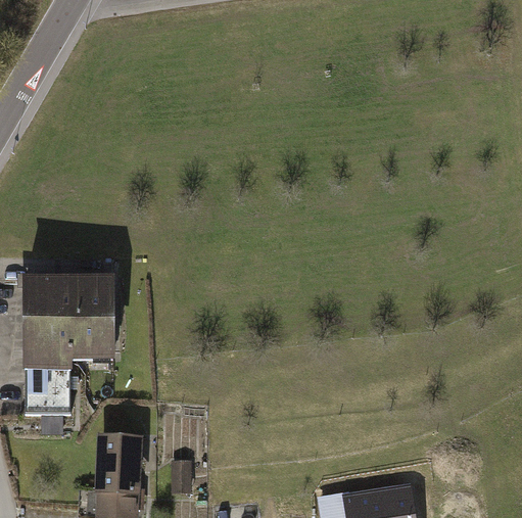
[(114,274),(21,274),(22,370),(27,369),(69,369),(73,369),(73,358),(114,358),(114,274)]
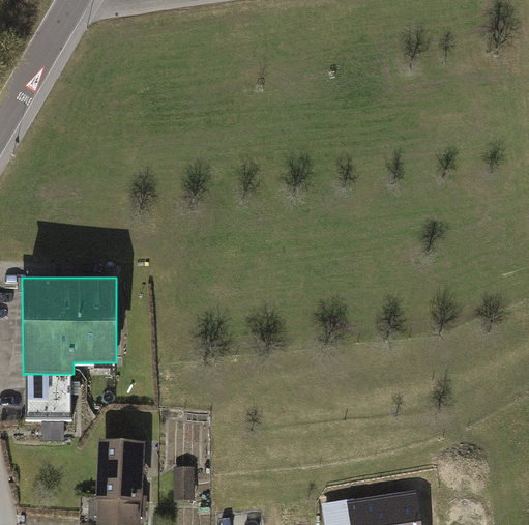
[(70,374),(27,374),(27,416),(41,416),(64,416),(70,416),(70,374)]
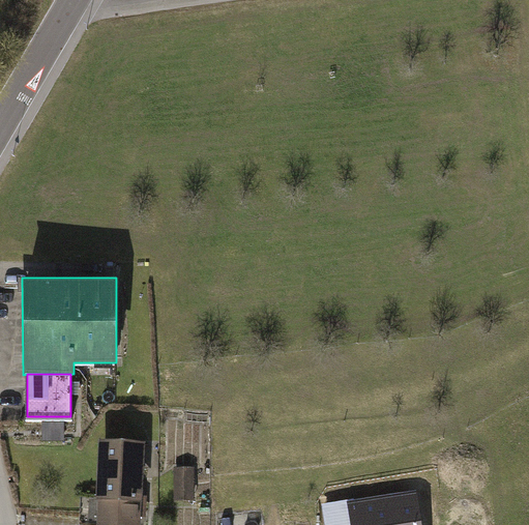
[(64,416),(41,416),(41,437),(64,437),(64,416)]
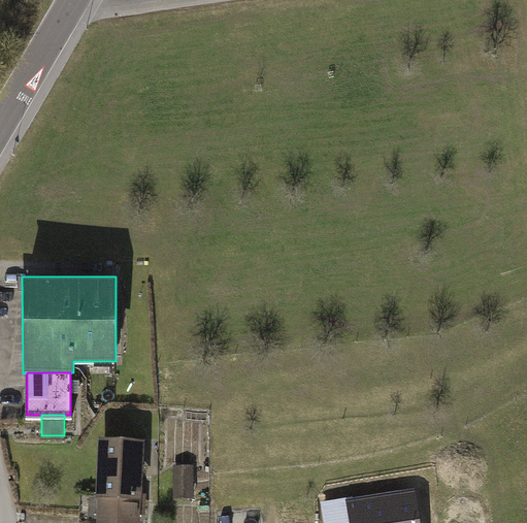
[(140,522),(144,438),(99,436),(94,522),(140,522)]
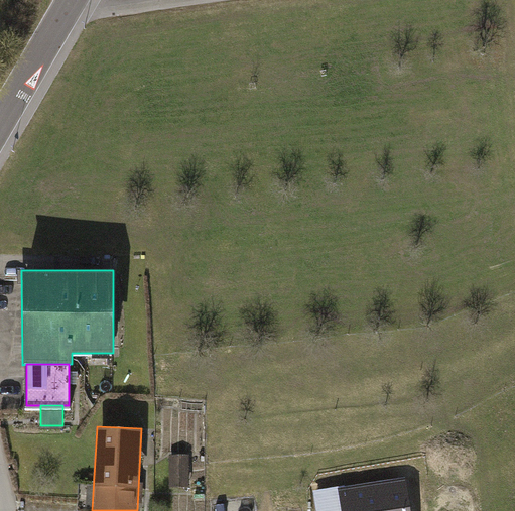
[(188,452),(169,452),(169,485),(188,485),(188,452)]
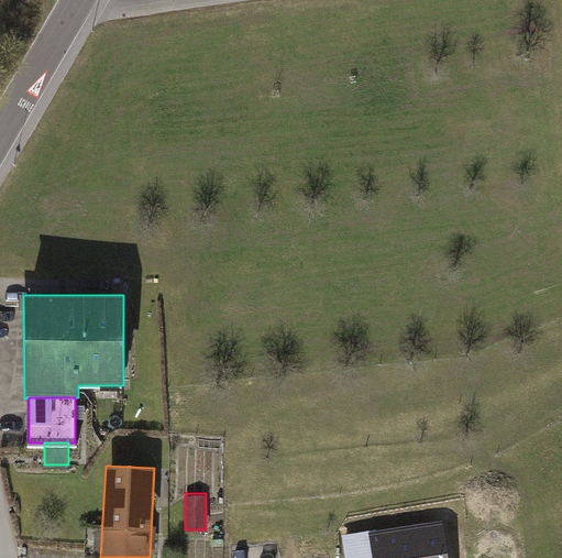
[(373,528),(344,533),(348,557),(443,557),(439,524),(374,535),(373,528)]
